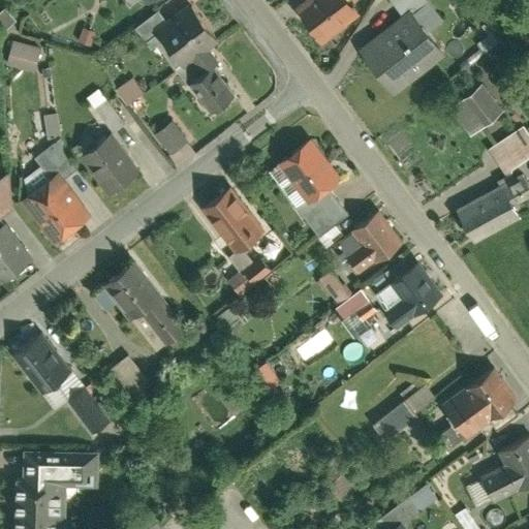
[(190,0),(167,18),(156,26),(184,64),(190,59),(209,45),(219,38),(190,0)]
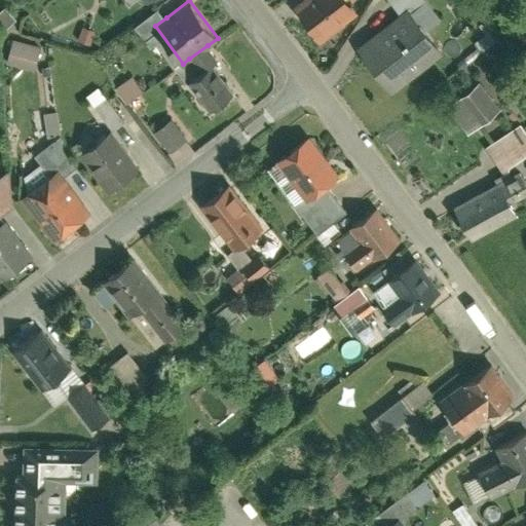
[(302,0),(292,8),(318,43),(359,12),(348,0),(302,0)]
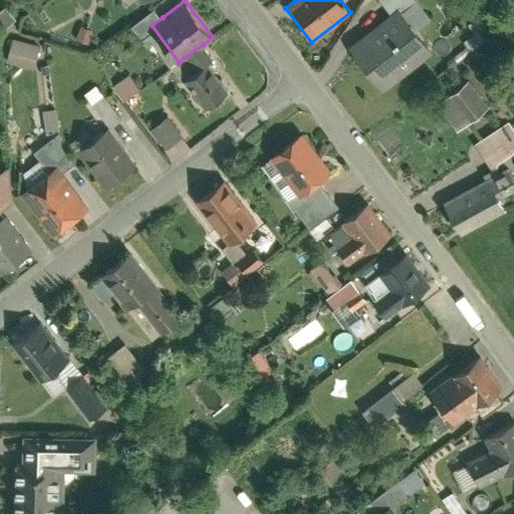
[(399,7),(416,29),(431,18),(417,0),(379,0),(391,13),(399,7)]
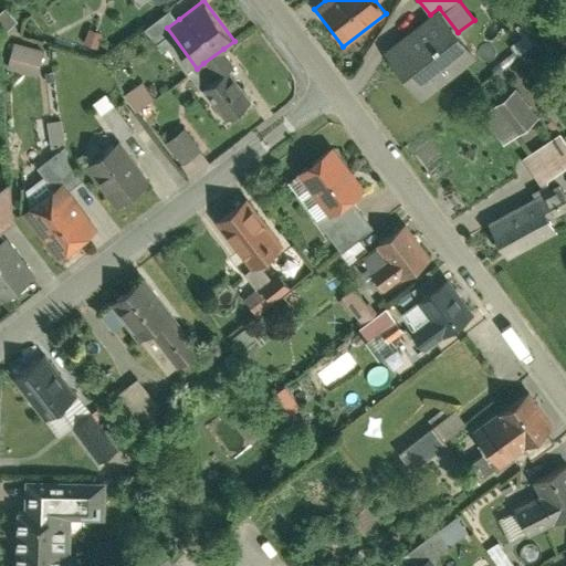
[(215,77),(203,63),(197,69),(167,28),(179,19),(170,8),(145,27),(163,49),(168,44),(200,88),(202,86),(215,77)]
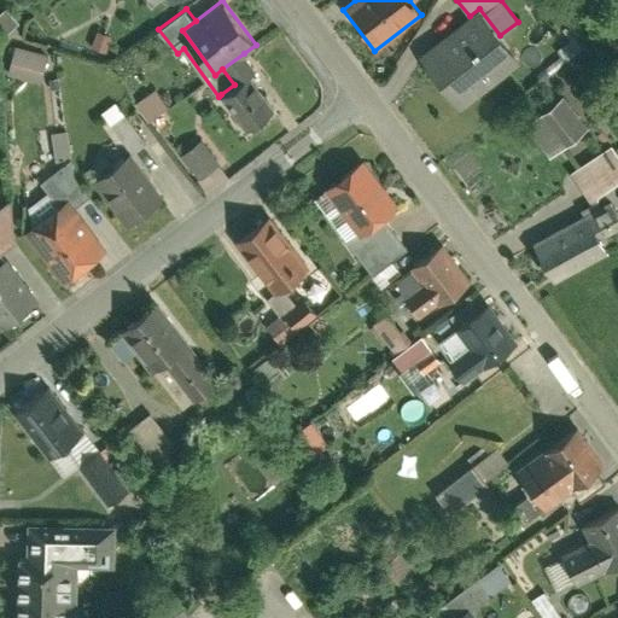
[(417,56),(458,109),(520,63),(500,35),(479,9),(470,16),(417,56)]
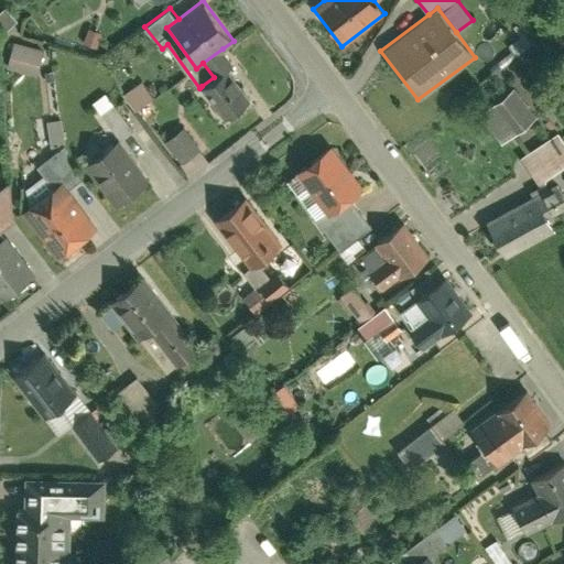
[(105,36),(87,30),(83,43),(100,50),(105,36)]
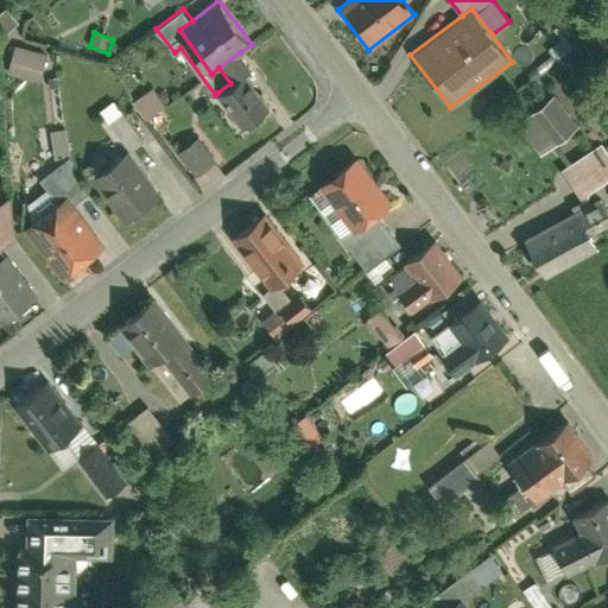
[(564,36),(548,49),(553,57),(571,44),(564,36)]
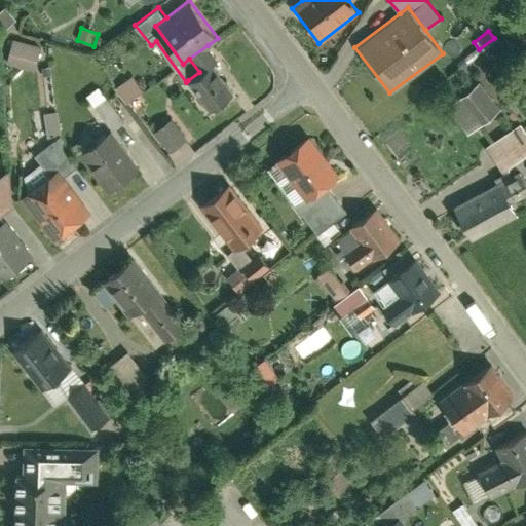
[(43,47),(14,40),(8,65),(38,72),(43,47)]
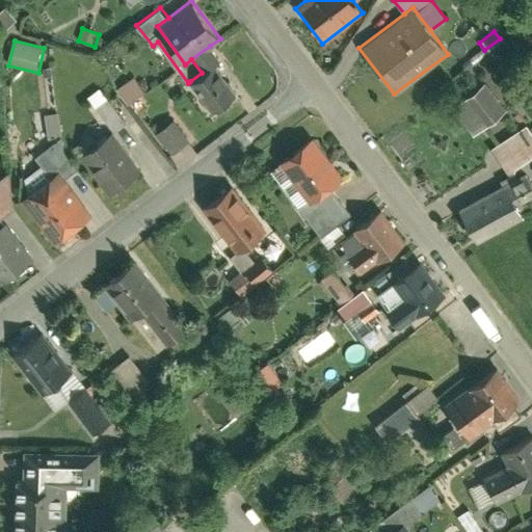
[(236,96),(213,64),(220,59),(210,46),(191,59),(202,73),(190,81),(213,112),(236,96)]
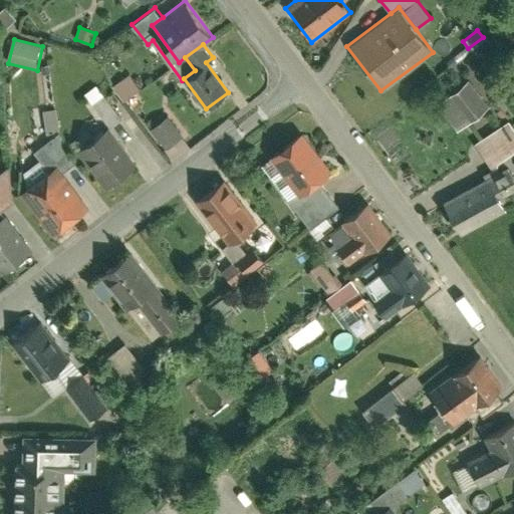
[(140,89),(130,74),(112,85),(123,100),(140,89)]
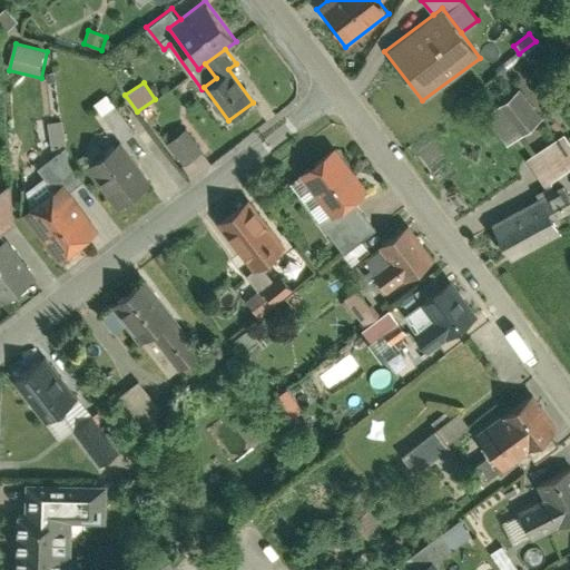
[(104,117),(117,107),(107,94),(94,104),(104,117)]
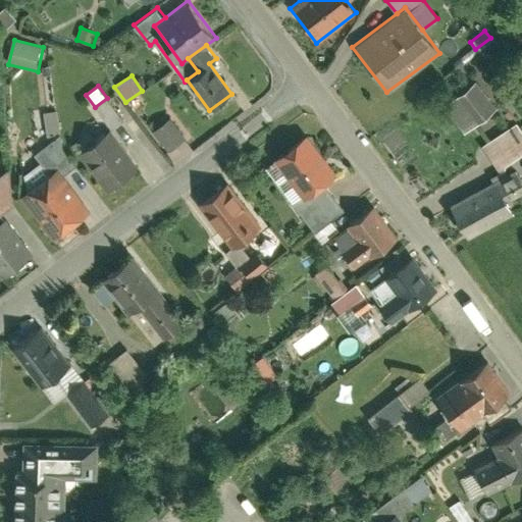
[(485,116),(465,89),(444,104),(464,133),(485,116)]
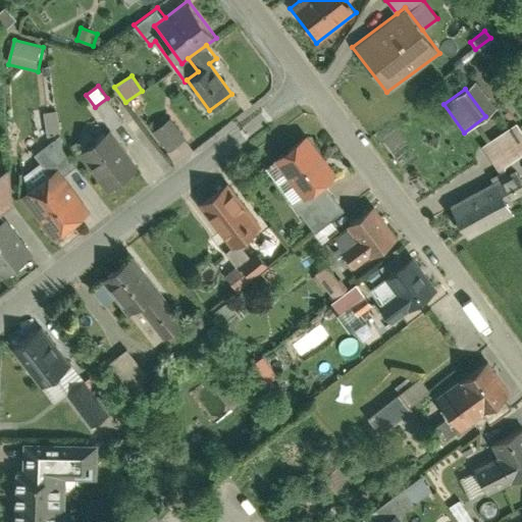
[(107,98),(95,107),(112,129),(124,120),(107,98)]
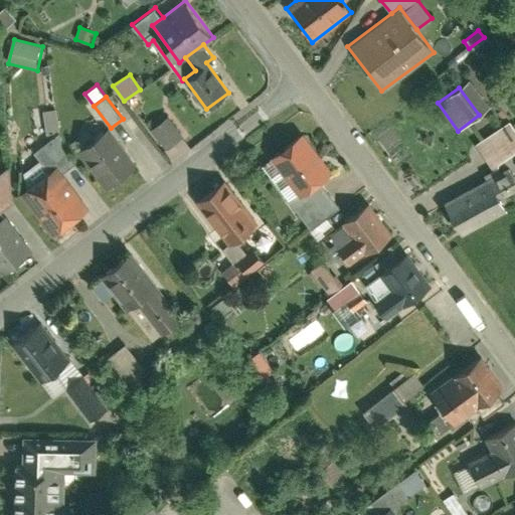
[(57,109),(44,111),(47,132),(60,130),(57,109)]
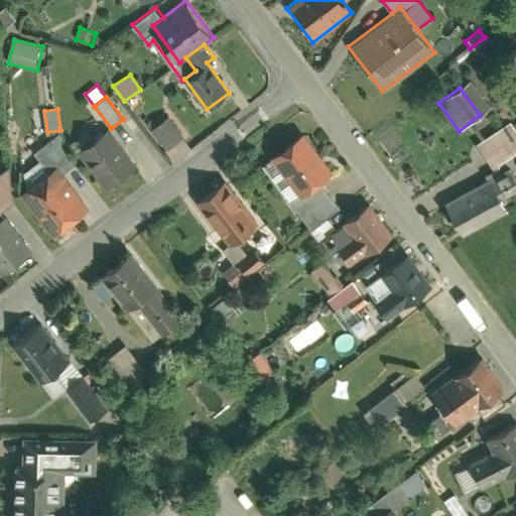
[(171,114),(151,130),(167,151),(187,135),(171,114)]
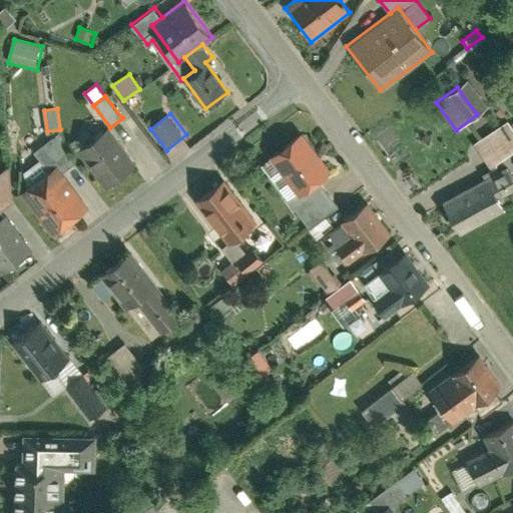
[(491,167),(512,153),(512,126),(509,120),(475,142),(491,167)]
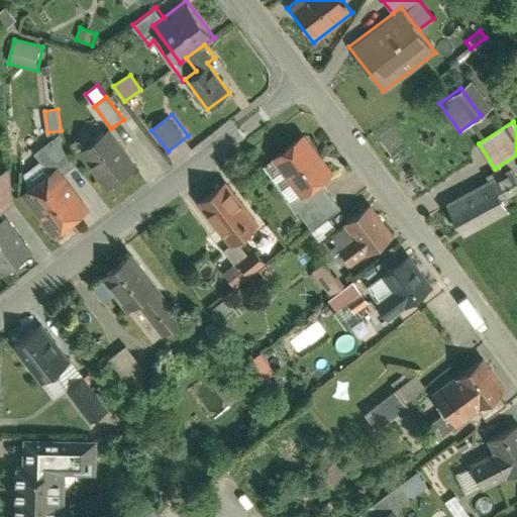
[(106,129),(78,151),(108,190),(136,169),(106,129)]
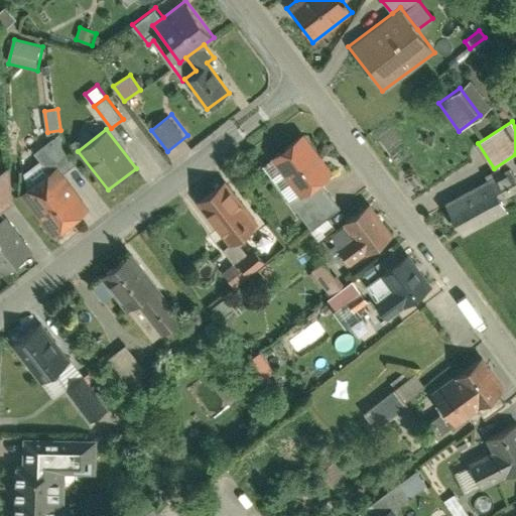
[(304,134),(272,158),(276,164),(289,182),(300,197),(301,199),(323,183),(335,174),(304,134)]
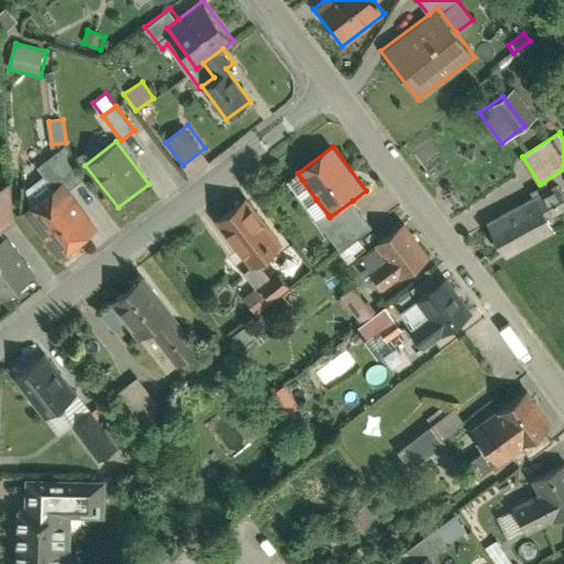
[(38,166),(53,187),(61,182),(67,191),(83,180),(60,150),(38,166)]
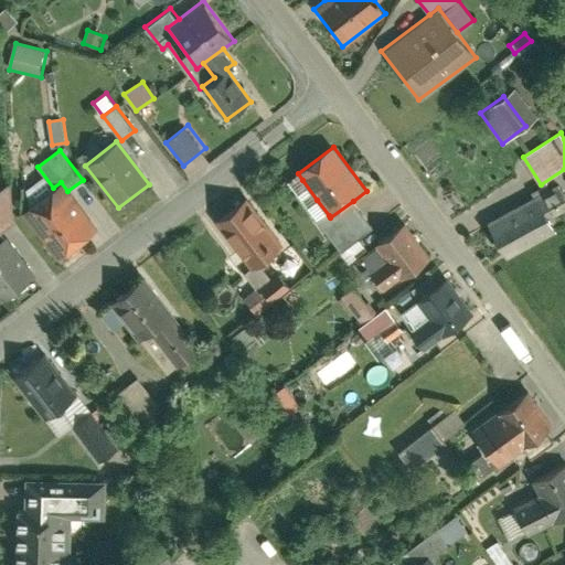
[(307,206),(317,200),(302,180),(292,188),(307,206)]
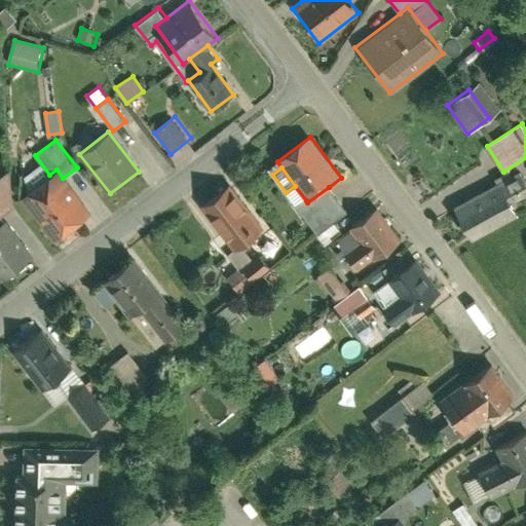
[(21,195),(20,197),(22,200),(53,242),(90,215),(63,178),(57,170),(49,175),(21,195)]
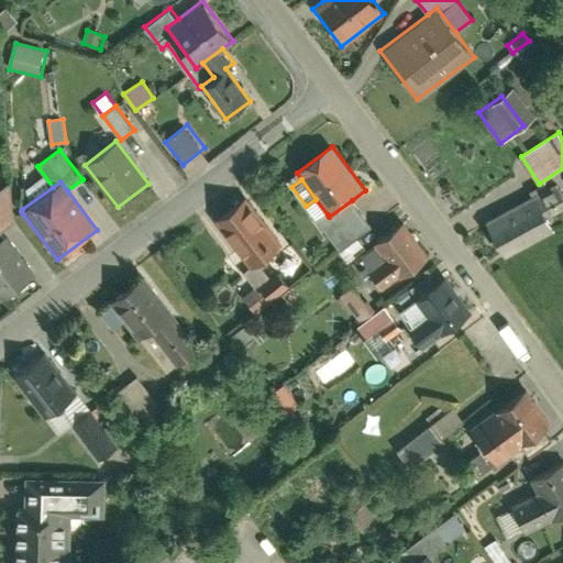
[(487,220),(507,255),(554,230),(549,218),(562,209),(562,192),(556,183),(487,220)]
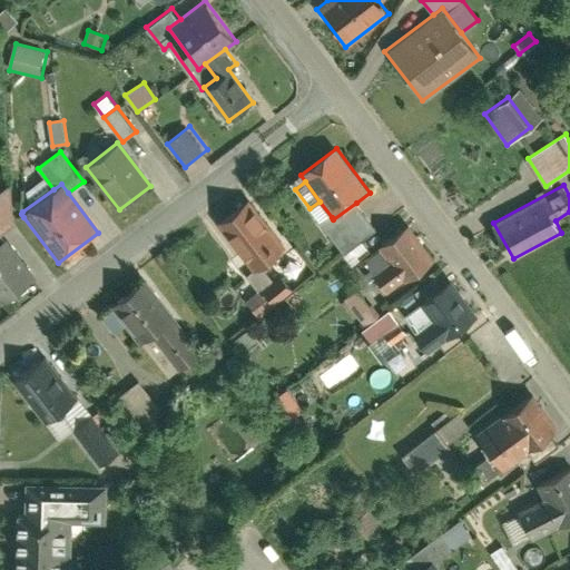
[(0,193),(0,236),(23,217),(21,214),(22,212),(10,187),(0,193)]
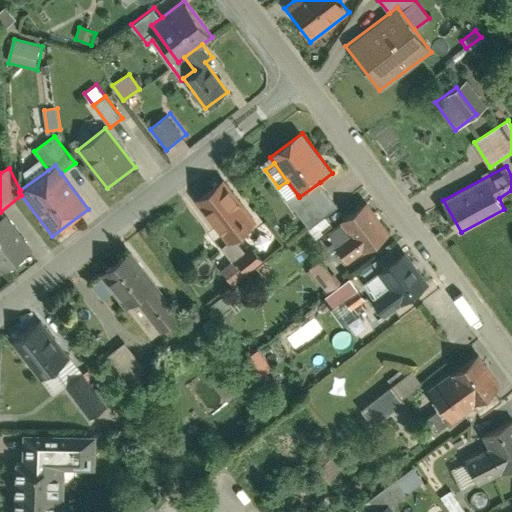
[(256,225),(223,181),(196,201),(229,245),(256,225)]
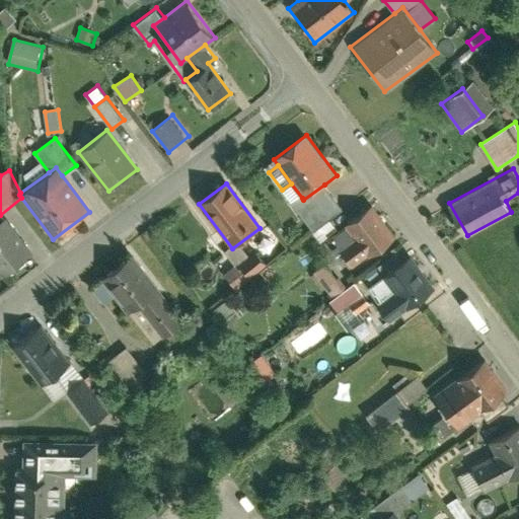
[(293,205),(302,198),(291,183),(282,190),(293,205)]
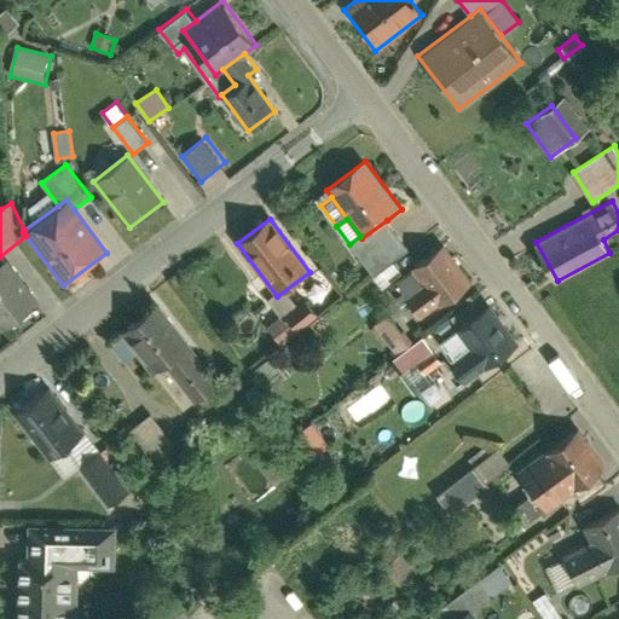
[(387,220),(362,238),(351,246),(374,277),(409,252),(387,220)]
